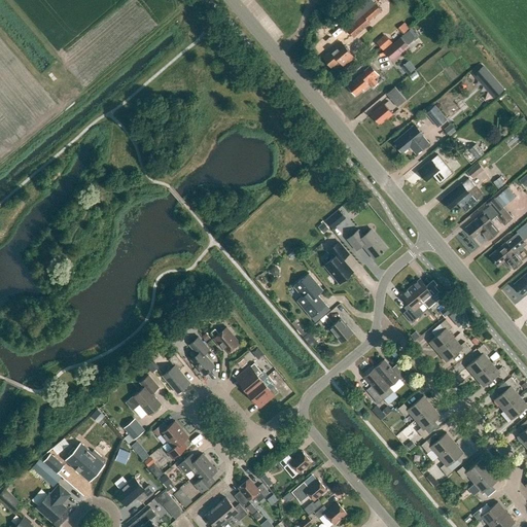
[(379,10),(371,0),(365,0),(350,14),(356,22),(347,29),(354,36),(370,23),(367,20),(379,10)]
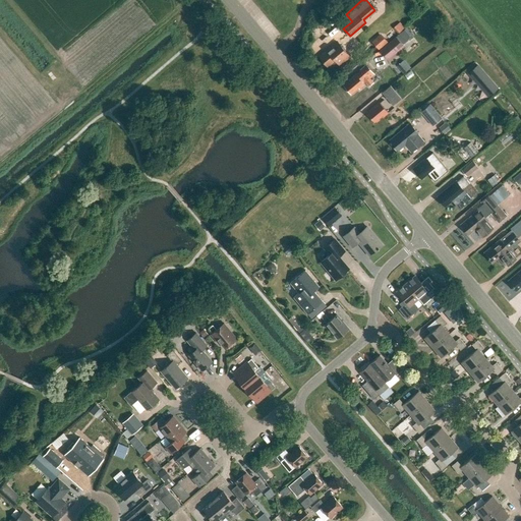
[(402,22),(395,29),(400,34),(406,27),(402,22)]
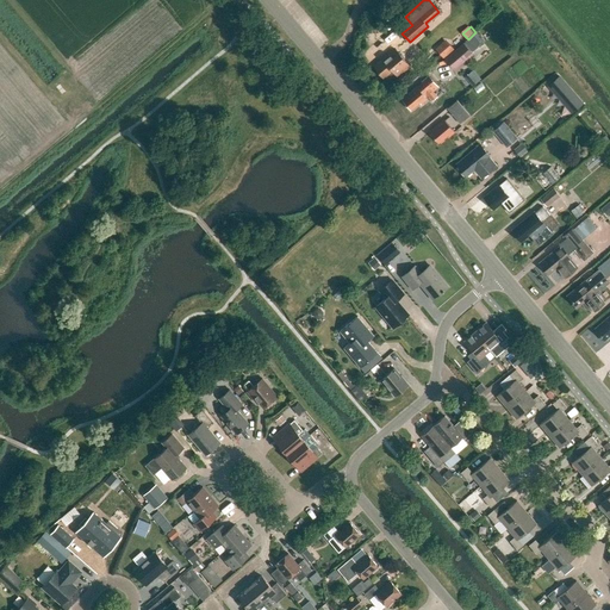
[(465,43),(446,60),(456,70),(474,55),(465,43)]
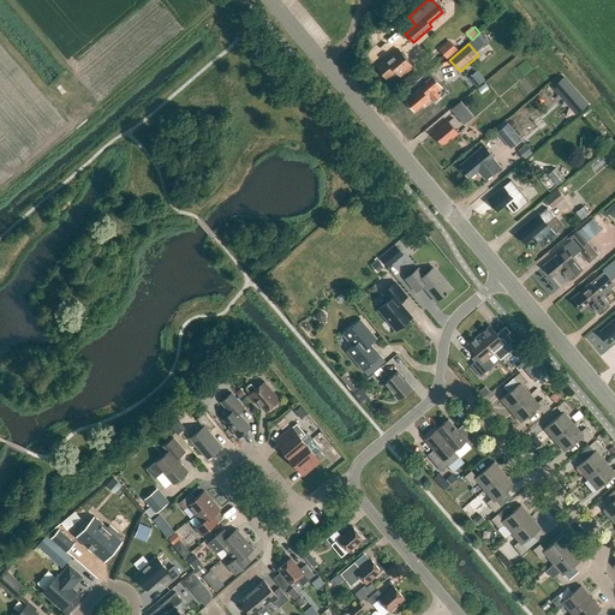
[(377,67),(387,79),(395,71),(401,78),(413,67),(398,49),(377,67)]
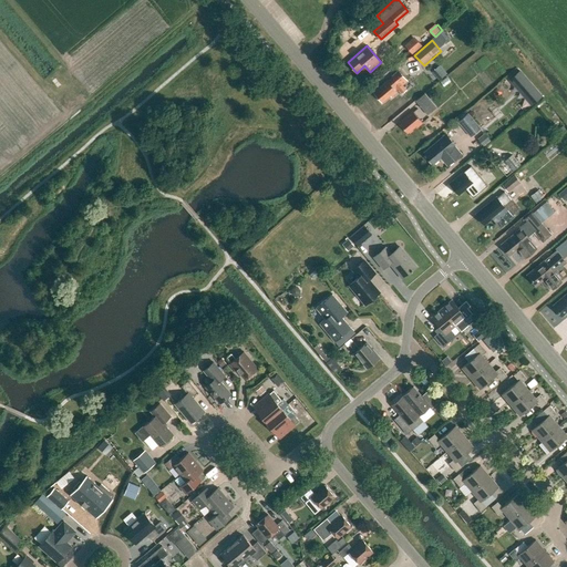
[(514,86),(525,76),(519,70),(508,80),(514,86)]
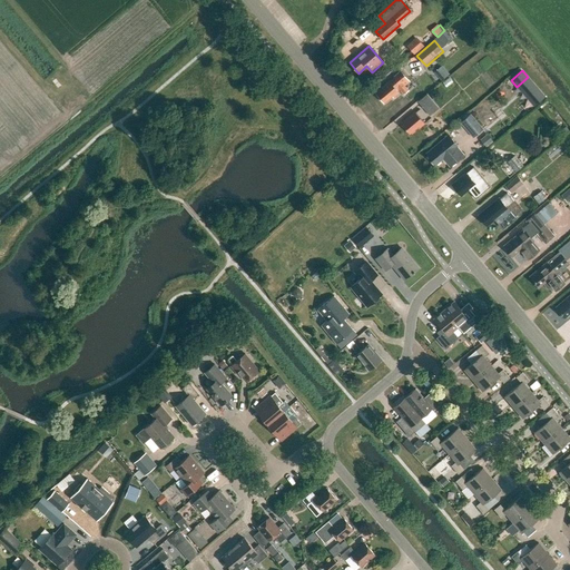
[(401,72),(375,94),(384,104),(393,97),(394,98),(400,94),(399,92),(401,90),(404,95),(409,91),(405,87),(410,82),(401,72)]
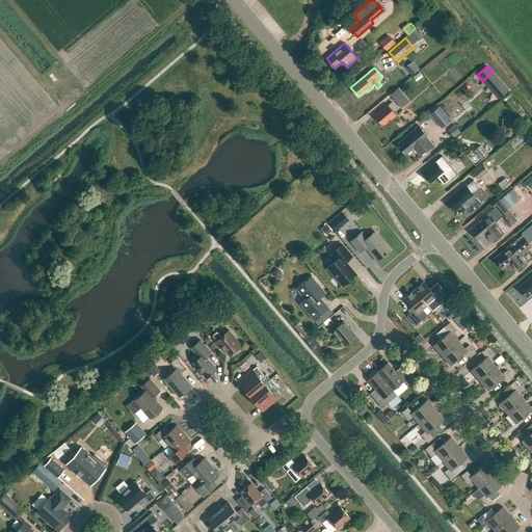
[(509,90),(502,82),(491,91),(499,99),(509,90)]
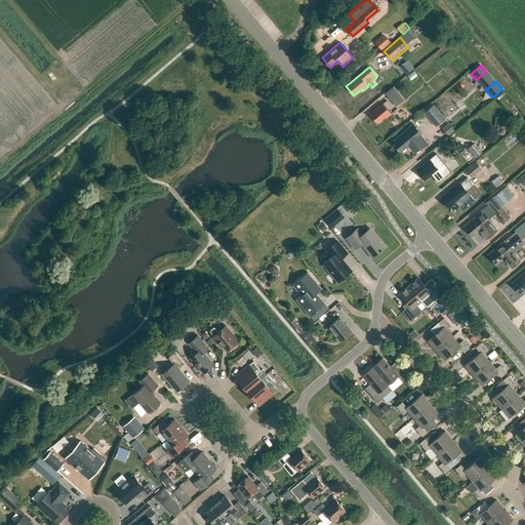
[(405,99),(394,87),(385,94),(396,108),(405,99)]
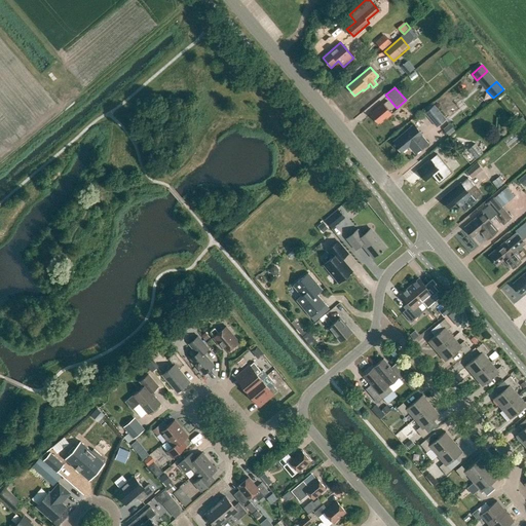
[(370,114),(378,123),(385,118),(387,119),(392,114),(383,103),(370,114)]
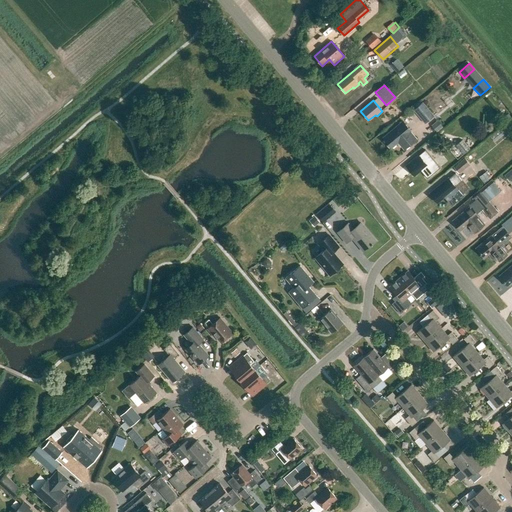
[(414,110),(425,124),(434,116),(423,103),(414,110)]
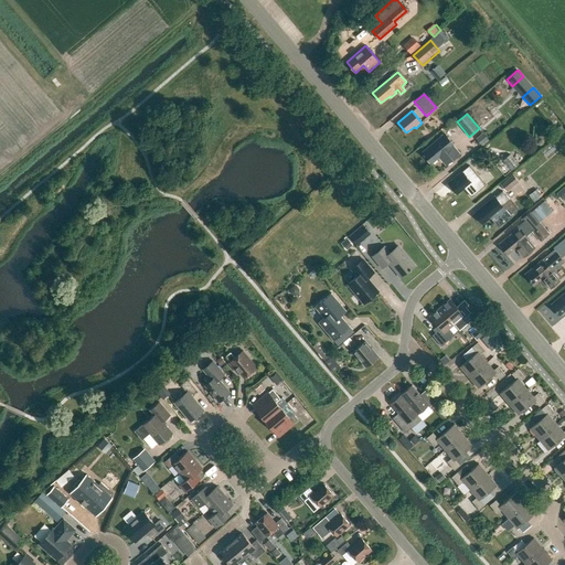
[(483,132),(476,139),(482,146),(489,140),(483,132)]
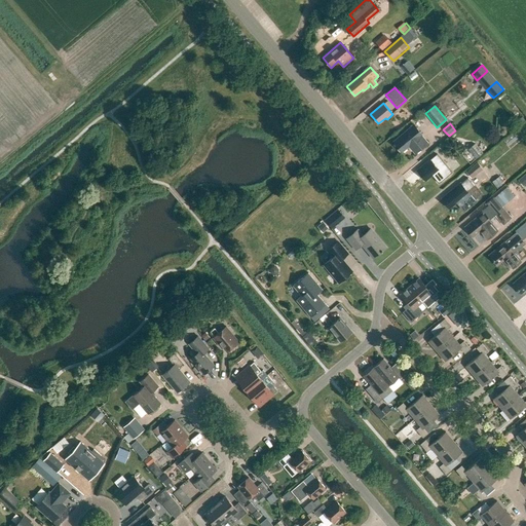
[(410,146),(416,154),(428,143),(422,136),(422,135),(415,125),(395,143),(403,152),(410,146)]
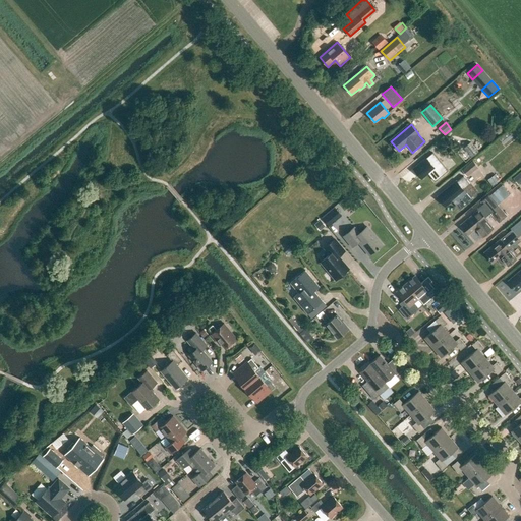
[(464,148),(472,158),(478,152),(470,142),(464,148)]
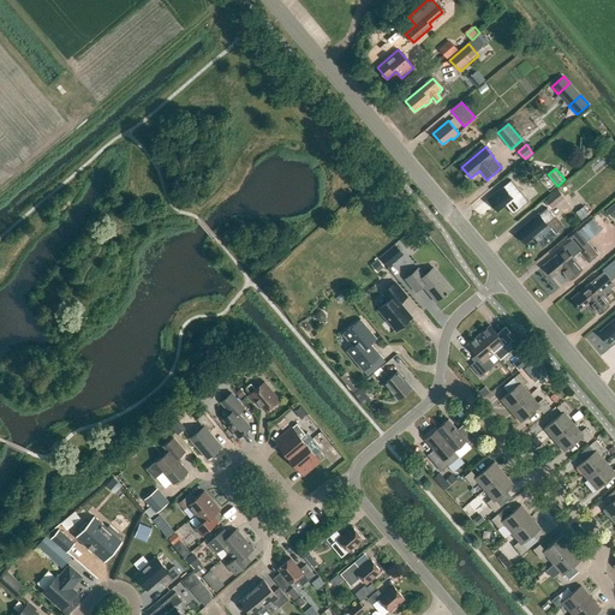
[(160,186),(160,174),(148,174),(148,186),(160,186)]
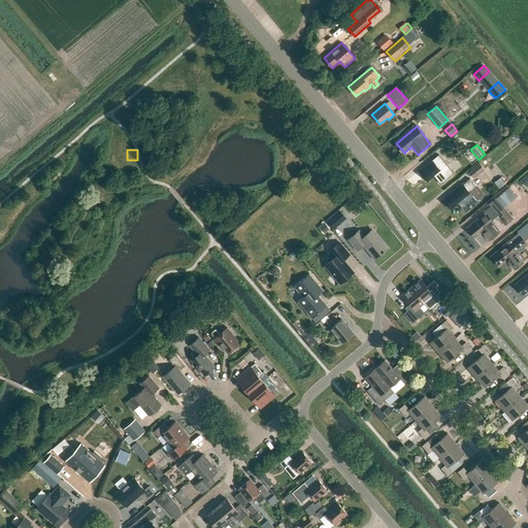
[(484,157),(466,171),(473,178),(485,169),(483,168),(489,163),(484,157)]
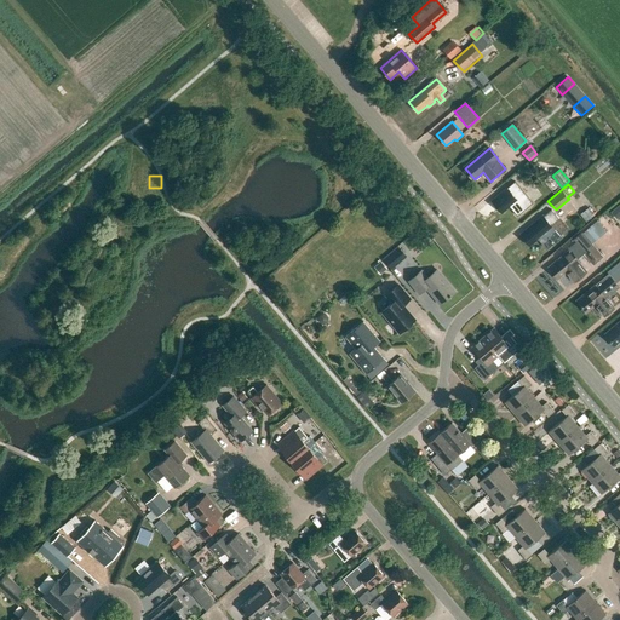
[(492,201),(501,213),(511,206),(512,207),(518,201),(507,188),(492,201)]
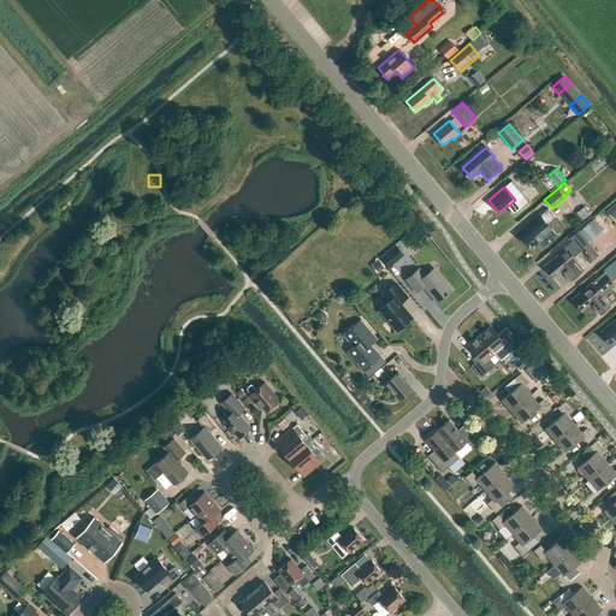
[(540,214),(517,232),(527,244),(535,237),(537,238),(551,226),(548,224),(556,217),(549,208),(540,215),(540,214)]
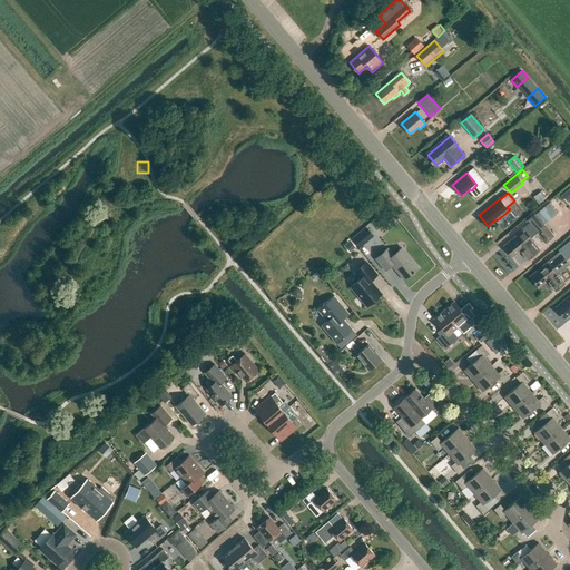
[(536,214),(527,220),(546,244),(554,236),(544,224),(536,214)]
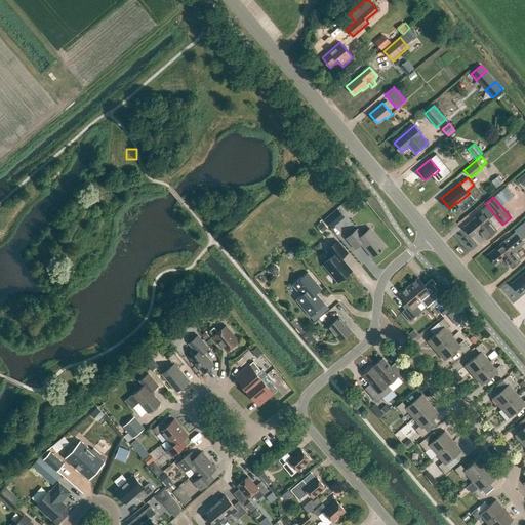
[(482,211),(465,227),(472,236),(479,231),(485,239),(496,230),(490,223),(491,223),(482,211)]
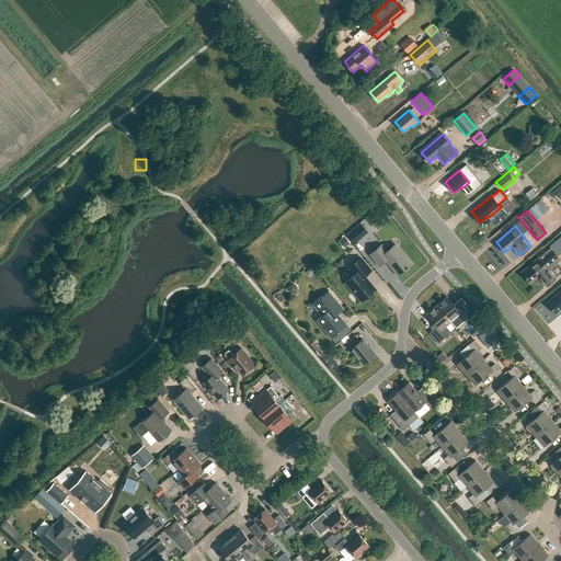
[(340,240),(346,248),(352,242),(346,236),(340,240)]
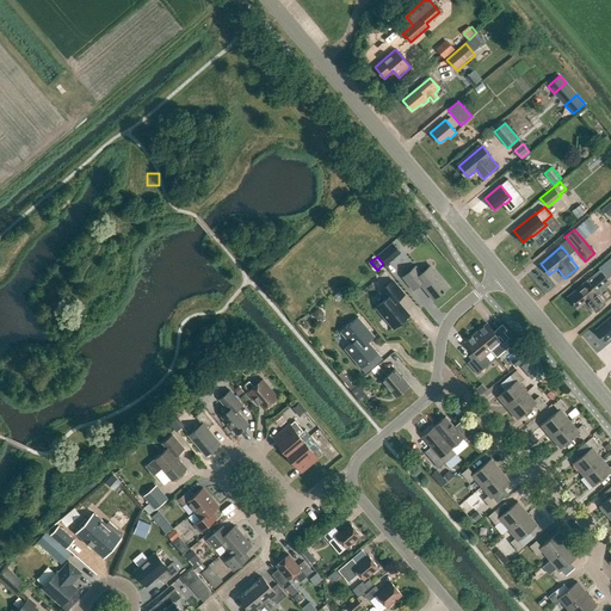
[(402,277),(413,290),(420,284),(434,300),(449,288),(431,266),(421,273),(415,266),(402,277)]
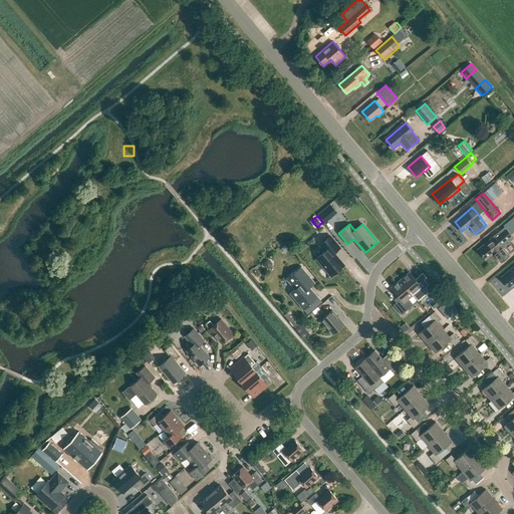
[(494,237),(479,249),(486,259),(490,256),(495,261),(498,258),(501,263),(510,255),(503,247),(513,238),(511,235),(504,227),(494,236),(494,237)]
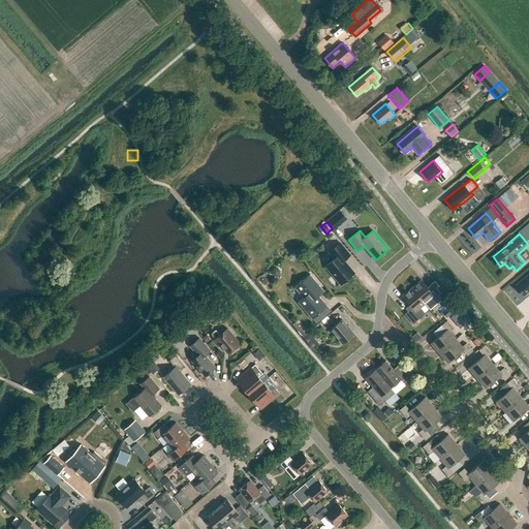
[(329,252),(335,258),(325,266),(341,284),(353,273),(343,260),(350,255),(340,243),(329,252)]
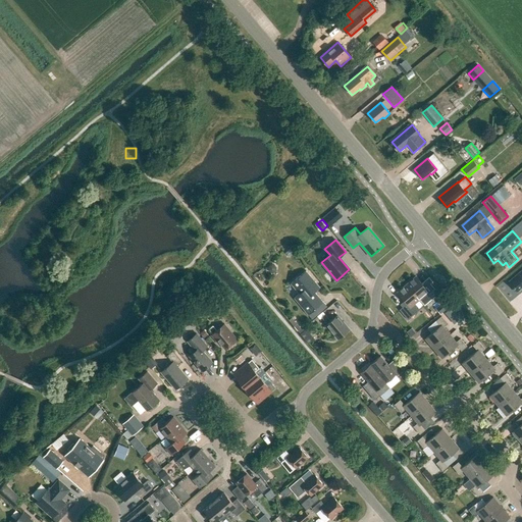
[(292,284),(292,283),(300,294),(294,298),(308,315),(323,302),(323,301),(322,302),(314,292),(320,288),(306,270),(291,283),(292,284)]
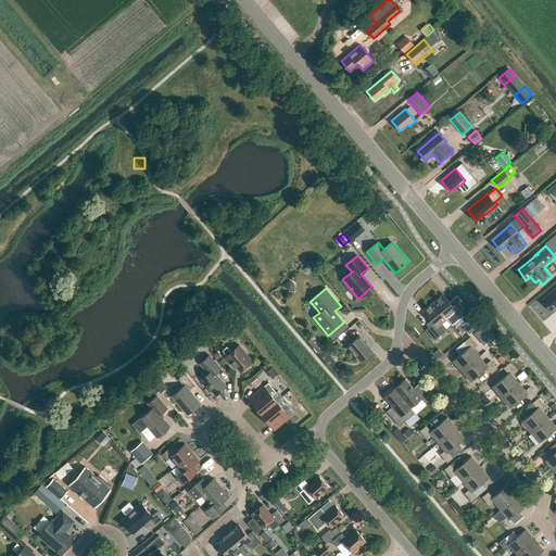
[(555,288),(542,300),(551,311),(555,305),(555,288)]
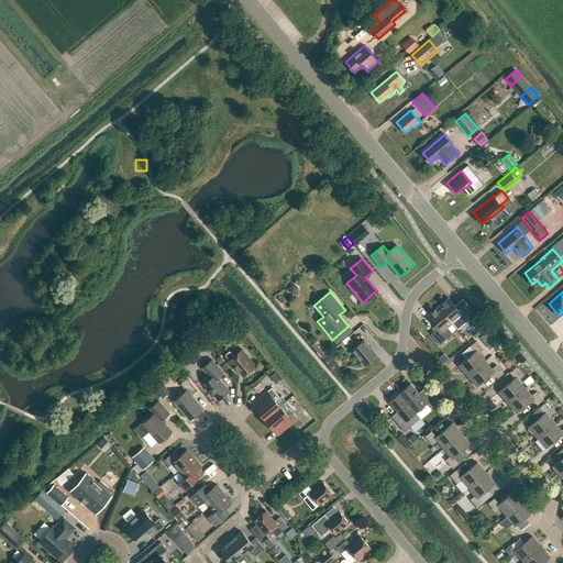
[(449,298),(439,307),(453,323),(459,319),(463,324),(473,317),(464,306),(459,310),(449,298)]
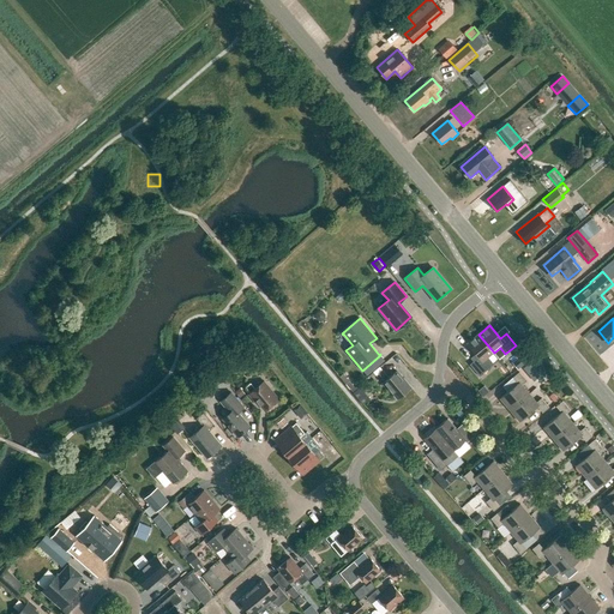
[(479,335),(468,343),(479,356),(469,365),(479,377),(493,365),(488,357),(494,353),(479,335)]
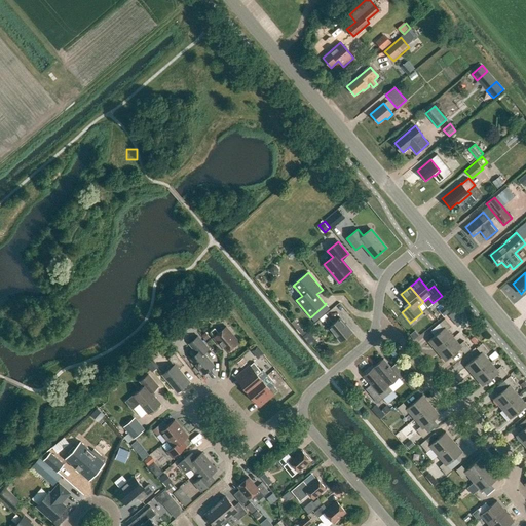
[(207,305),(216,308),(217,302),(209,300),(207,305)]
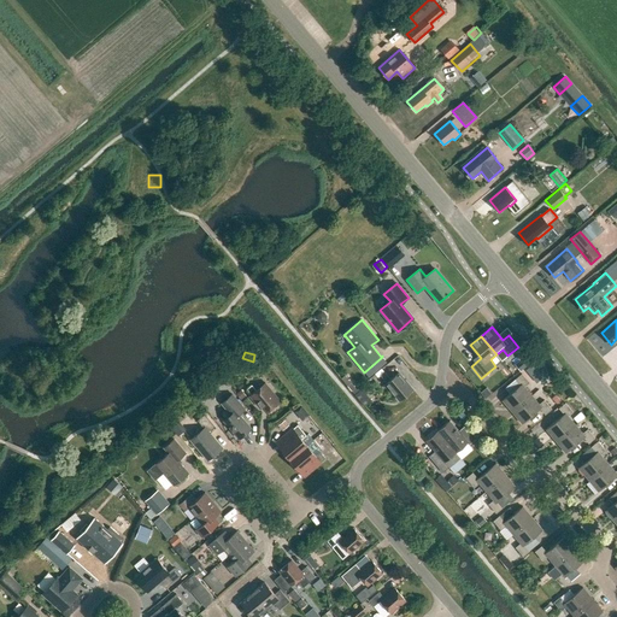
[(380,375),(387,383),(386,385),(399,400),(412,389),(399,372),(391,380),(385,371),(380,375)]
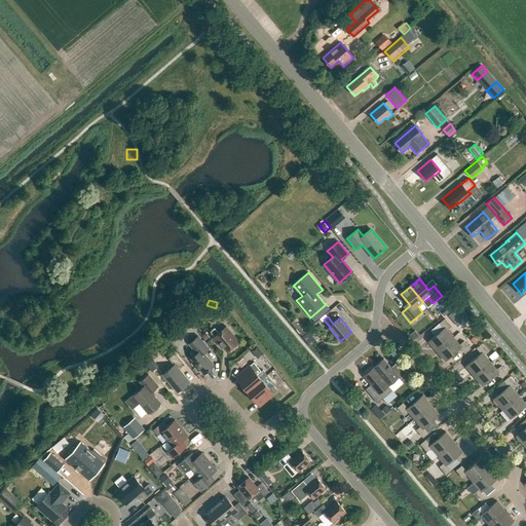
[(428,341),(437,351),(453,337),(447,330),(451,327),(445,318),(440,324),(444,328),(428,341)]
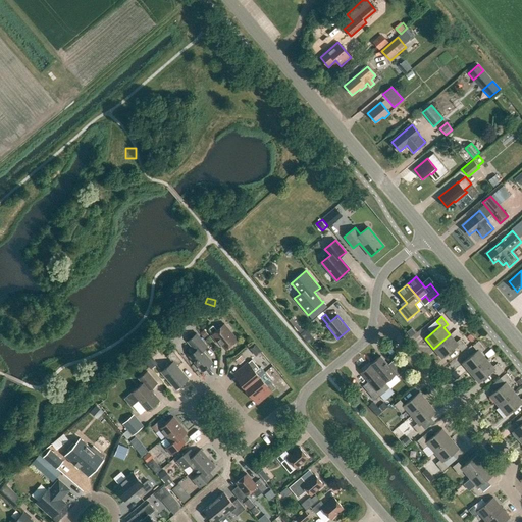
[(181,320),(174,326),(179,332),(189,324),(184,318),(181,320)]
